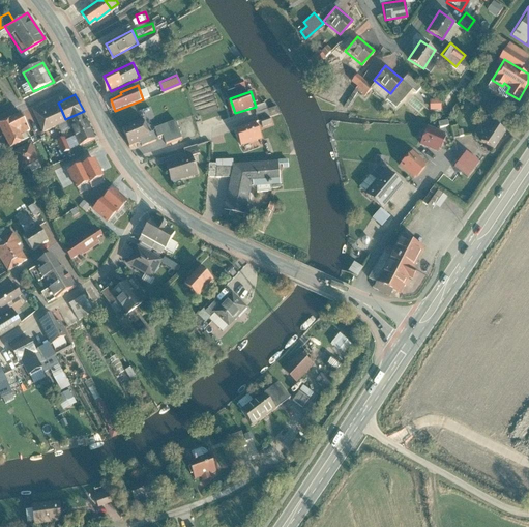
[(55,96),(30,108),(40,130),(65,119),(58,103),(55,96)]
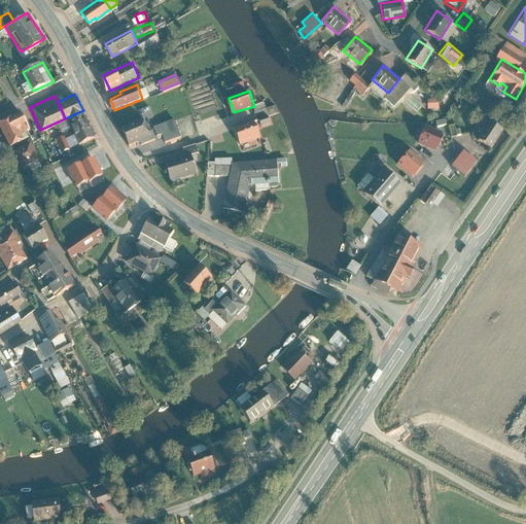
[(426,106),(437,106),(437,97),(426,97),(426,106)]
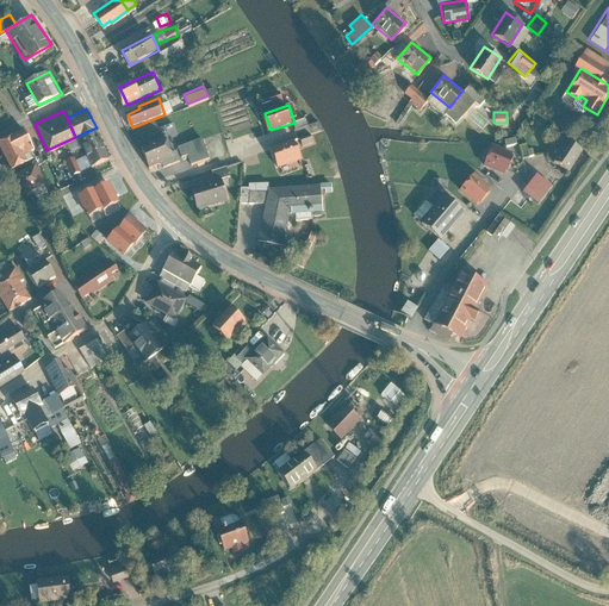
[(88,163),(109,154),(97,127),(75,137),(88,163)]
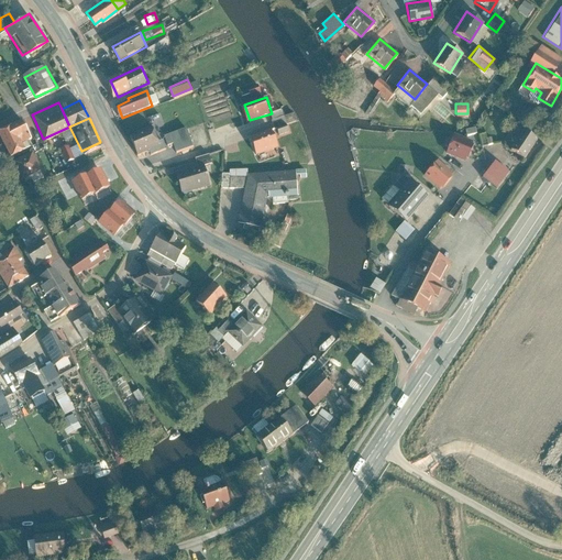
[(24,119),(0,131),(12,156),(28,150),(24,142),(33,138),(24,119)]
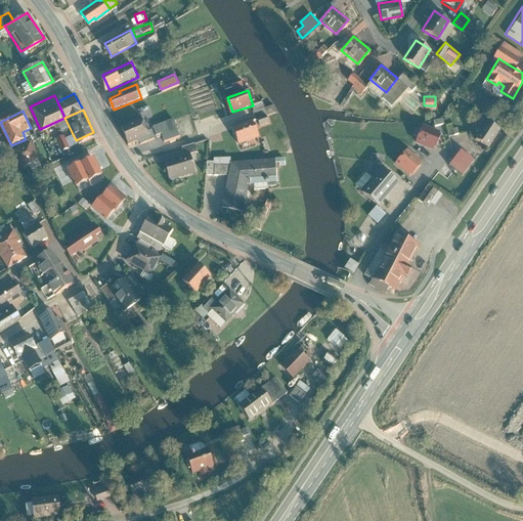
[(151,125),(155,134),(160,132),(164,141),(180,136),(173,117),(151,125)]
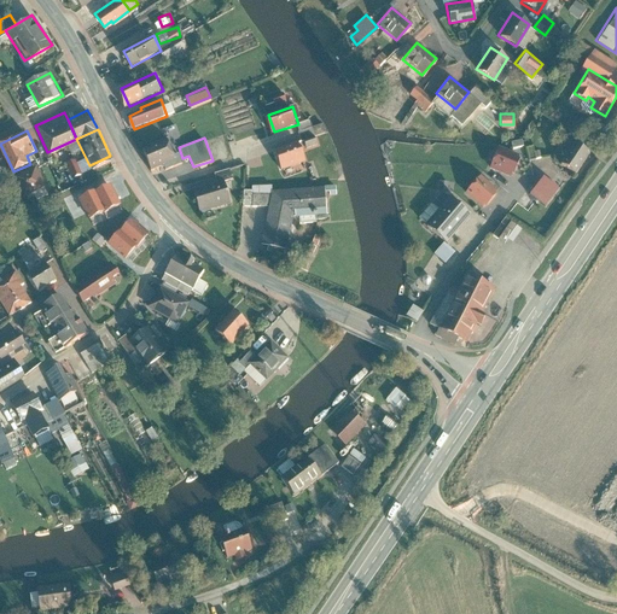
[(144,148),(153,171),(176,161),(168,139),(144,148)]
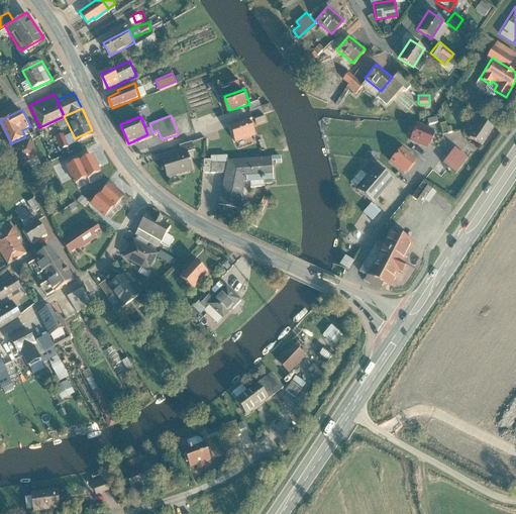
[(231,125),(237,142),(258,134),(251,118),(231,125)]
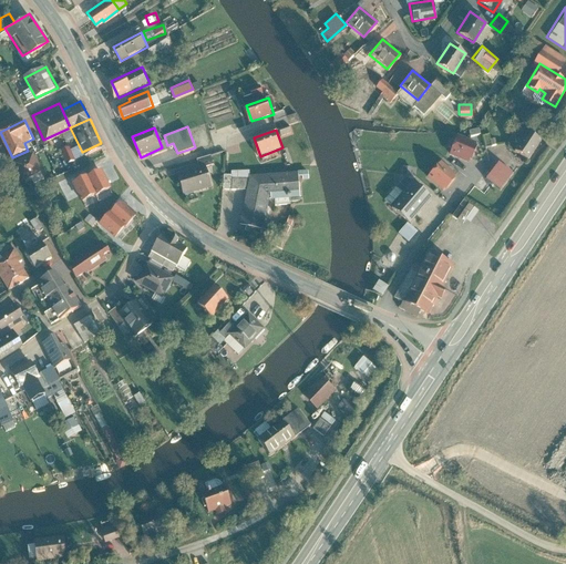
[(541,140),(526,130),(513,150),(527,160),(541,140)]
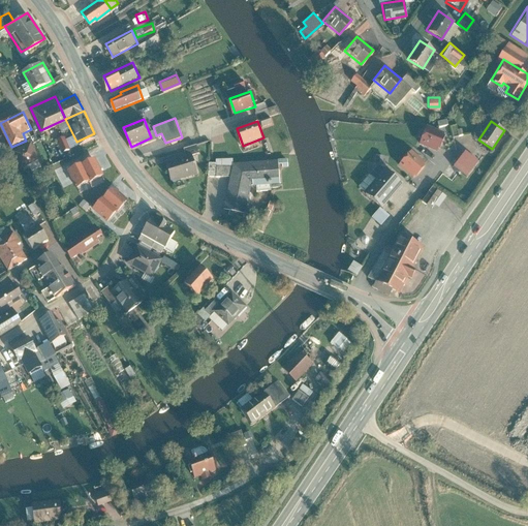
[(445,132),(426,124),(417,143),(435,150),(436,147),(439,149),(445,132)]
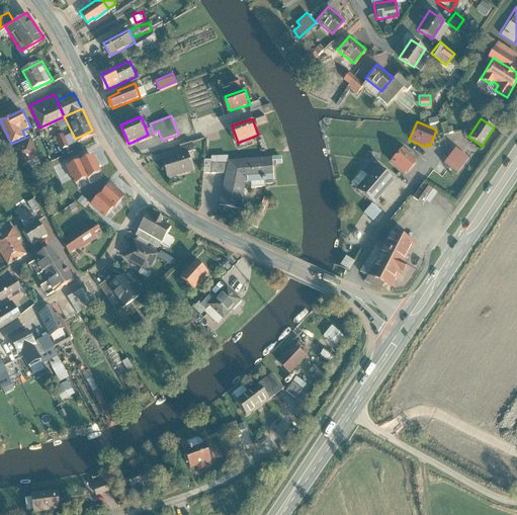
[(55,134),(60,147),(67,144),(63,132),(55,134)]
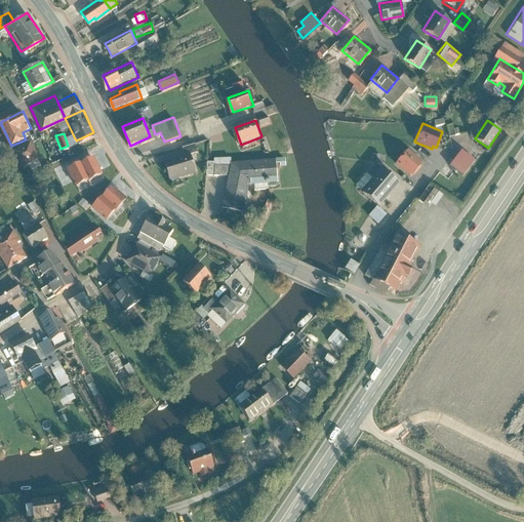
[(33,141),(13,150),(22,167),(41,158),(33,141)]
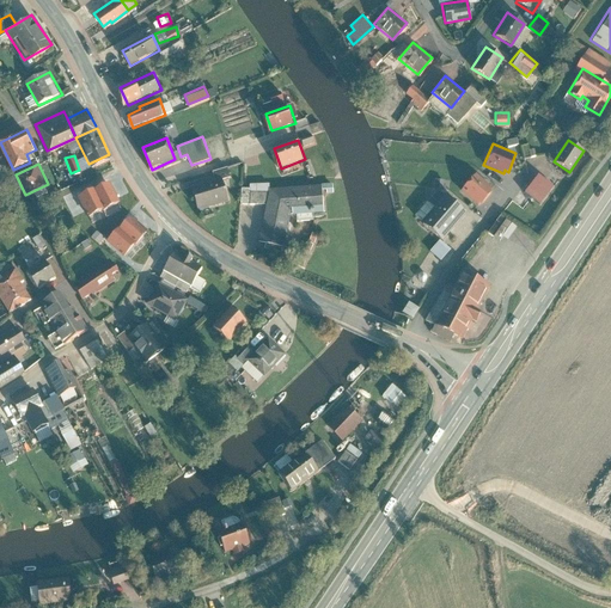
[(477,171),(459,191),(477,207),(495,186),(477,171)]
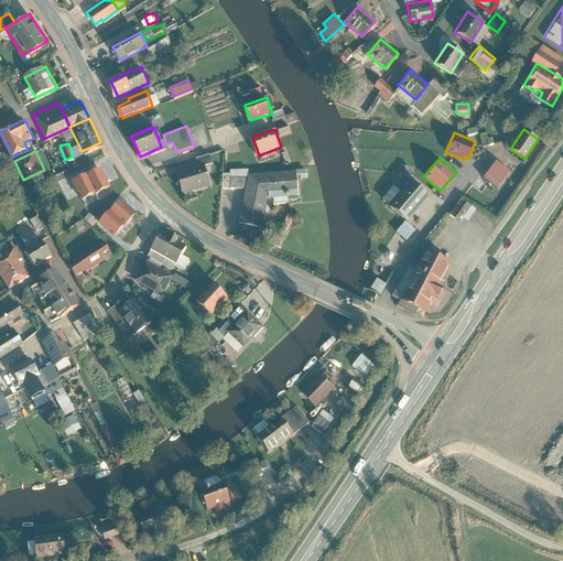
[(483,176),(496,186),(509,171),(495,160),(483,176)]
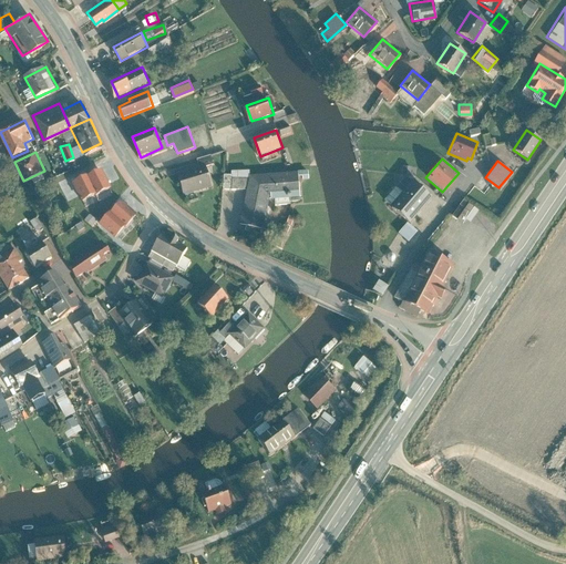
[(178,174),(185,195),(214,187),(207,165),(178,174)]
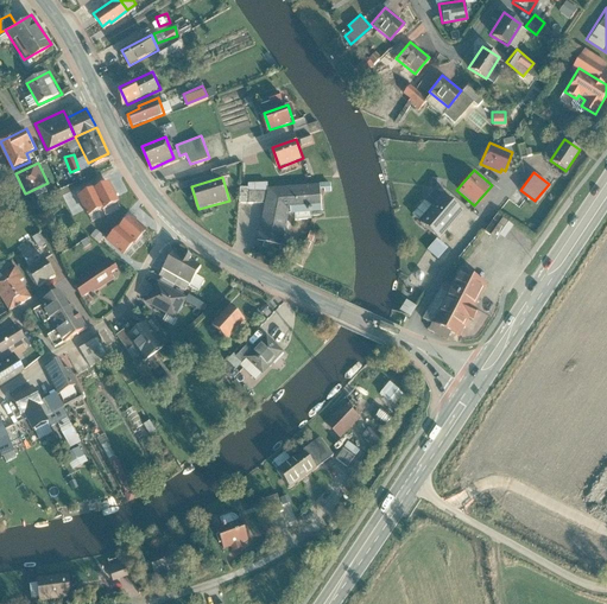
[(107,180),(92,188),(101,207),(102,208),(117,199),(107,180)]
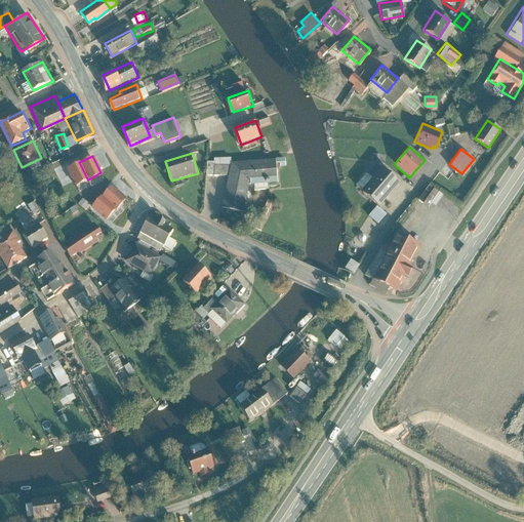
[(230,175),(224,206),(246,210),(251,184),(280,183),(279,159),(233,162),(233,165),(230,175)]
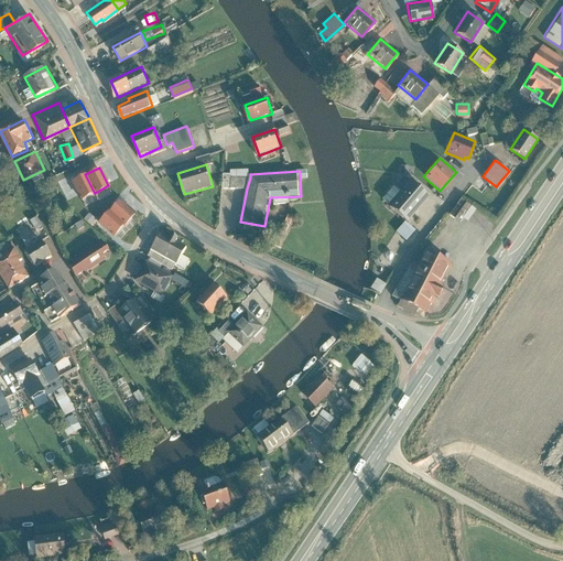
[(85,173),(71,180),(80,198),(94,192),(85,174),(85,173)]
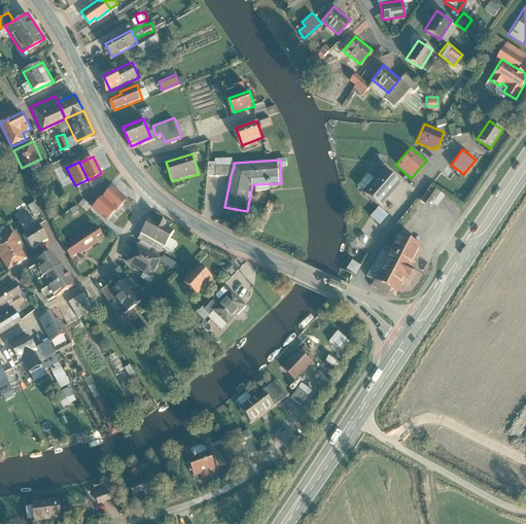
[(215,176),(231,176),(234,166),(216,167),(215,162),(208,163),(208,176),(215,176)]
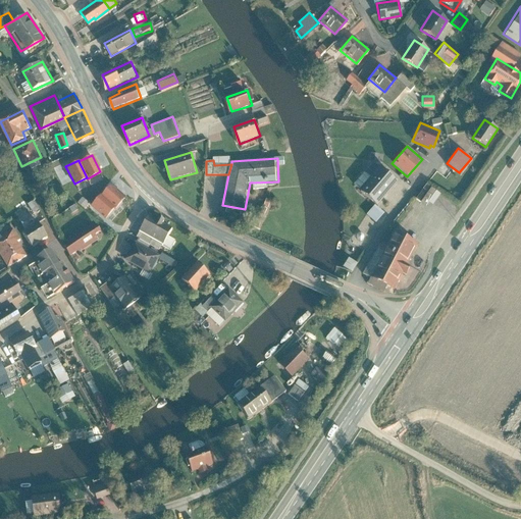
[(400,180),(382,166),(362,191),(379,205),(400,180)]
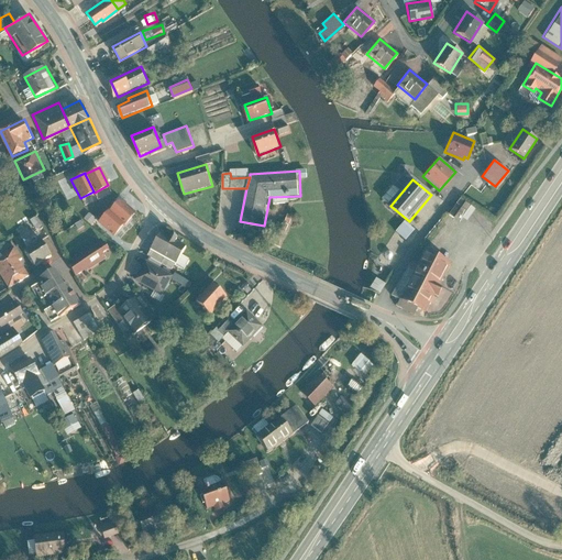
[(450,215),(462,222),(473,205),(462,197),(450,215)]
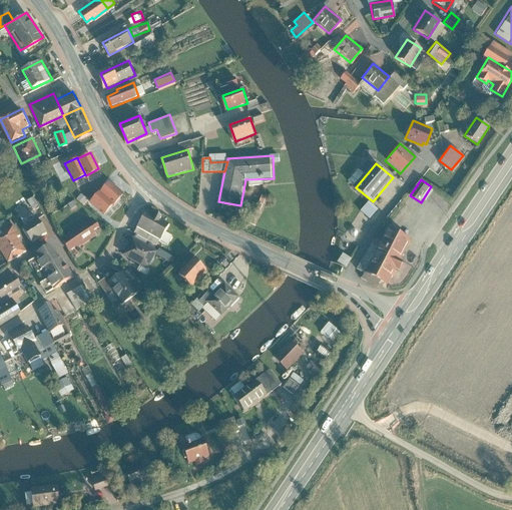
[(108,180),(99,191),(112,202),(113,203),(122,193),(108,180)]
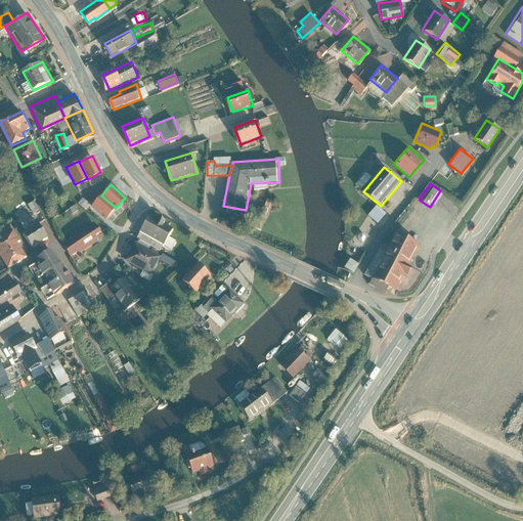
[(100,194),(90,205),(104,218),(115,207),(101,196),(100,194)]
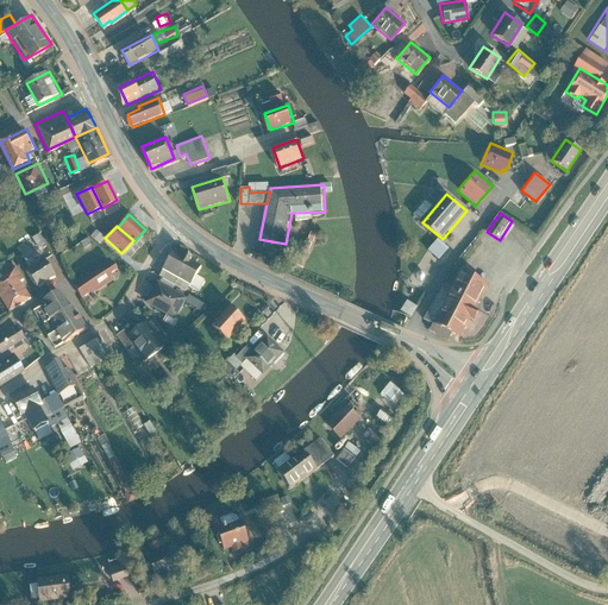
[(434,238),(427,247),(438,257),(446,247),(434,238)]
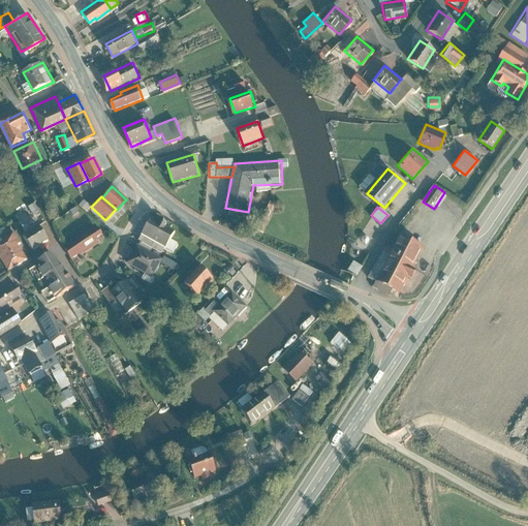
[(155,216),(145,234),(169,247),(179,230),(155,216)]
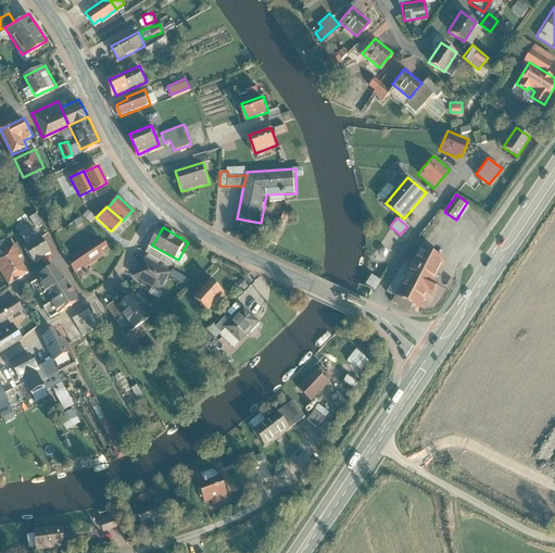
[(78,252),(68,259),(78,273),(108,252),(105,249),(110,247),(101,234),(77,251),(78,252)]
